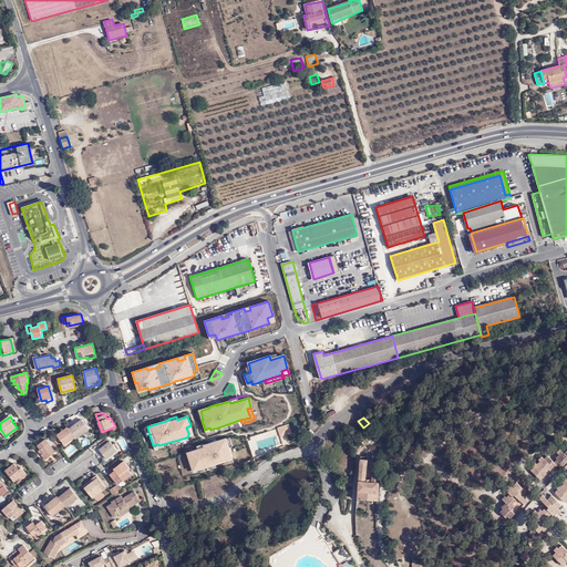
[(74,436),(76,439),(89,429),(82,420),(69,430),(74,436)]
